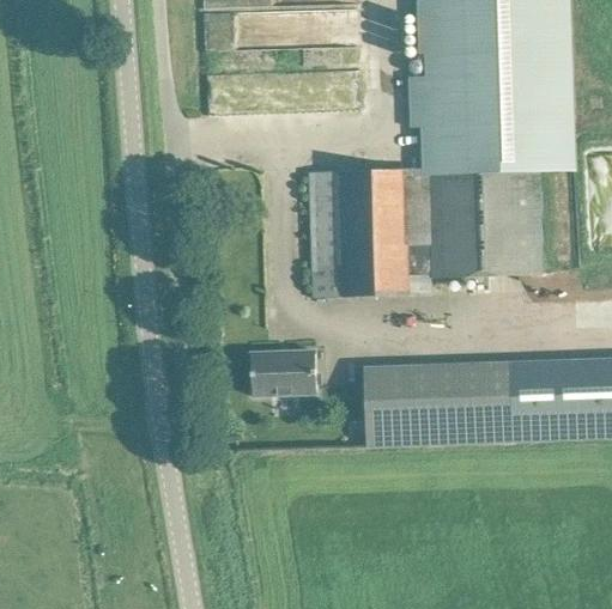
[(198,0),(198,11),(220,12),(220,0),(198,0)]
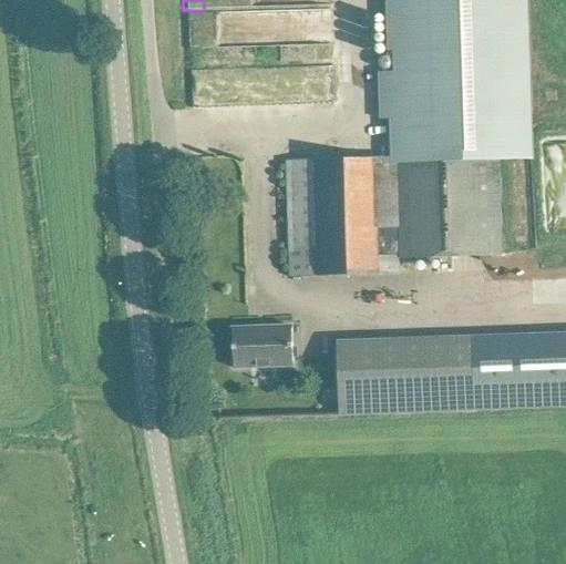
[(387,0),(389,49),(392,49),(392,70),(377,70),(378,116),(391,115),(393,155),(393,161),(395,161),(497,157),(532,155),(526,0),(387,0)]
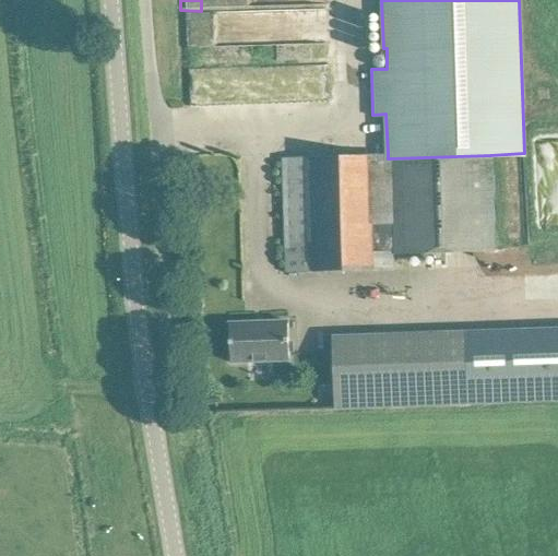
[(186,80),(187,108),(322,103),(321,74),(287,77),(287,93),(260,94),(259,78),(186,80)]
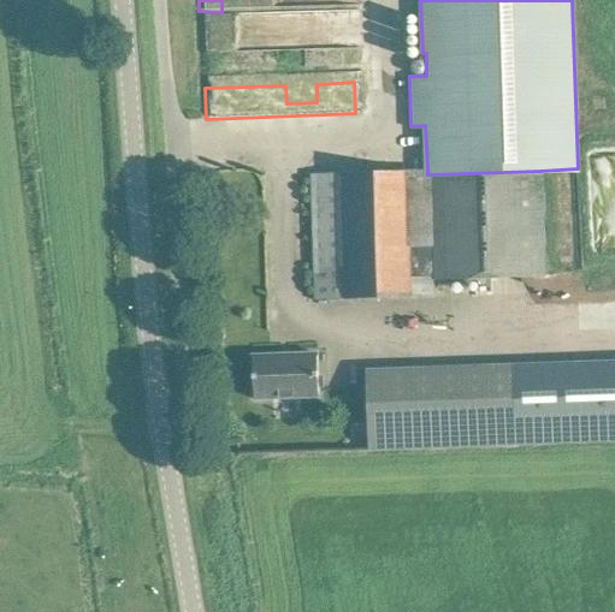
[(433,295),(432,277),(430,174),(427,174),(427,168),(311,171),(314,298),(433,295)]
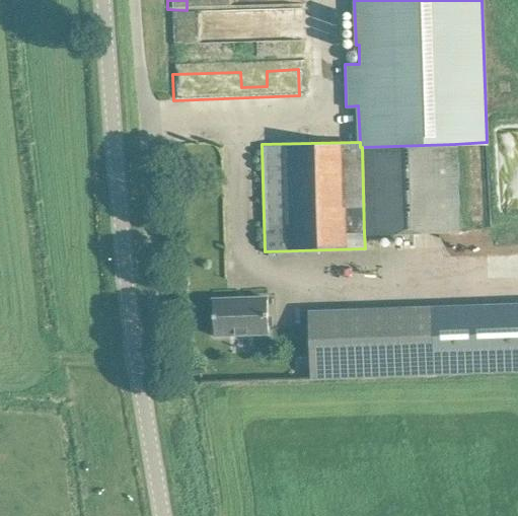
[(455,144),(362,147),(364,233),(458,231),(455,144)]
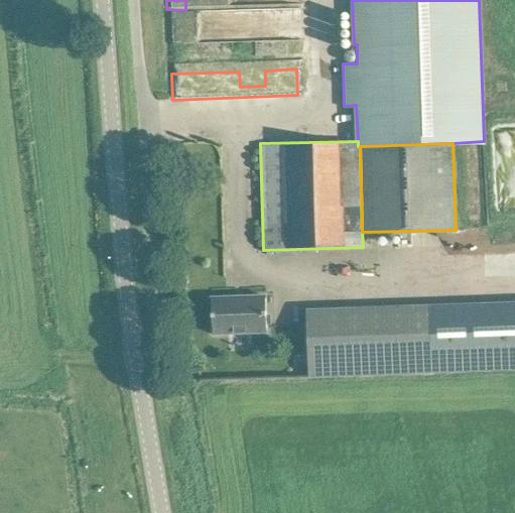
[(212,333),(267,330),(265,291),(210,294),(212,333)]
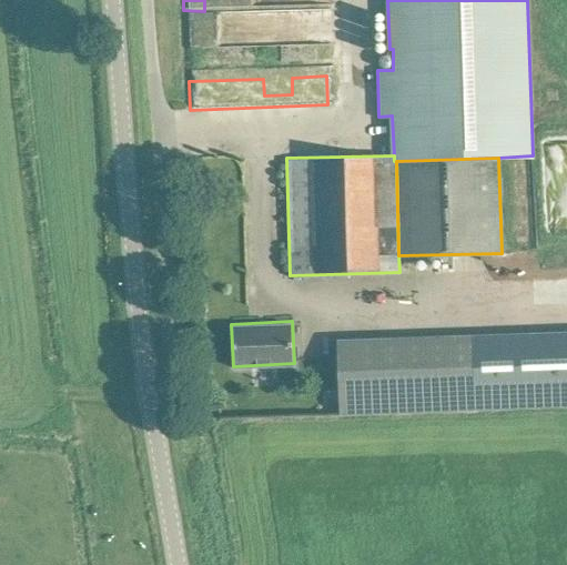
[(566,331),(472,335),(474,409),(566,405),(566,331)]
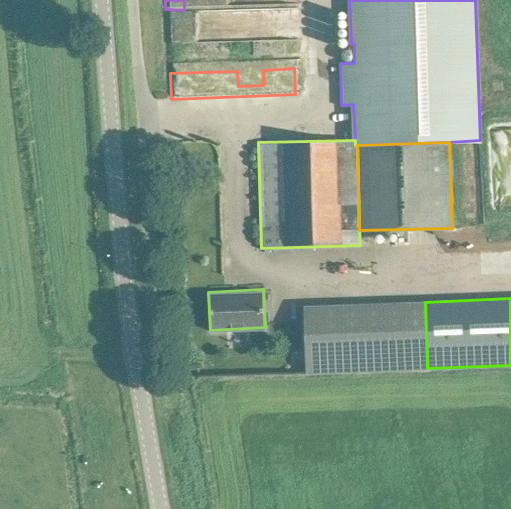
[(425,302),(303,307),(306,373),(427,369),(427,368),(425,302)]
